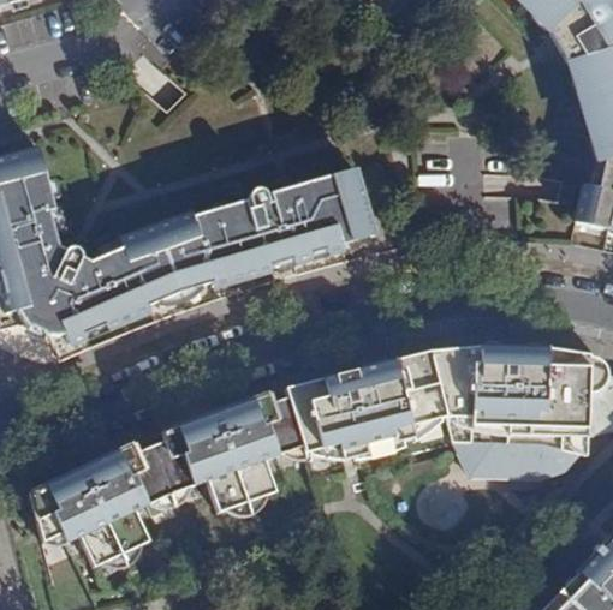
[(530,0),(554,23),(549,28),(569,59),(575,58),(579,71),(583,71),(594,107),(591,108),(606,156),(599,184),(585,181),(577,220),(608,227),(608,231),(612,232),(612,0),(530,0)]
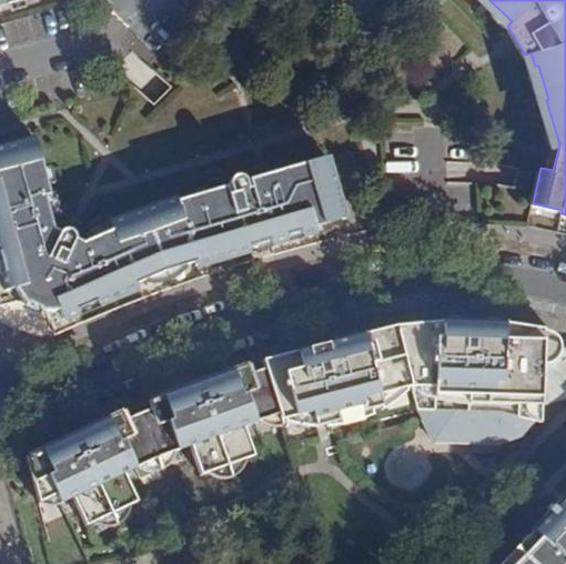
[(433,9),(422,19),(427,24),(437,14),(433,9)]
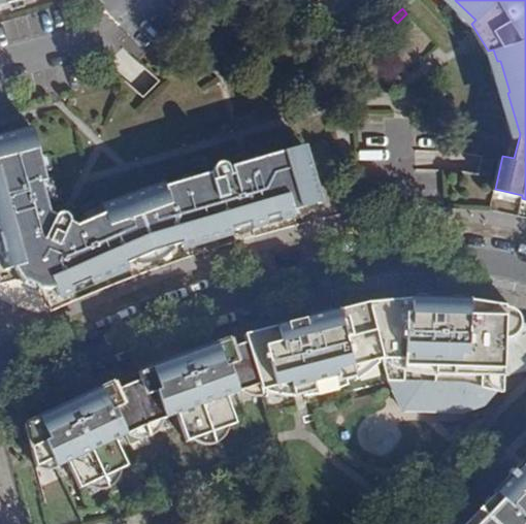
[(120,62),(142,86),(153,76),(130,52),(120,62)]
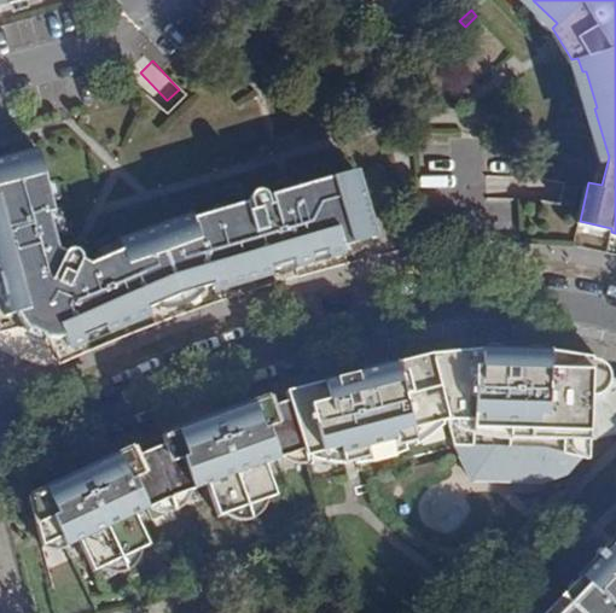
[(582,71),(594,109),(597,107),(586,71),(582,71)]
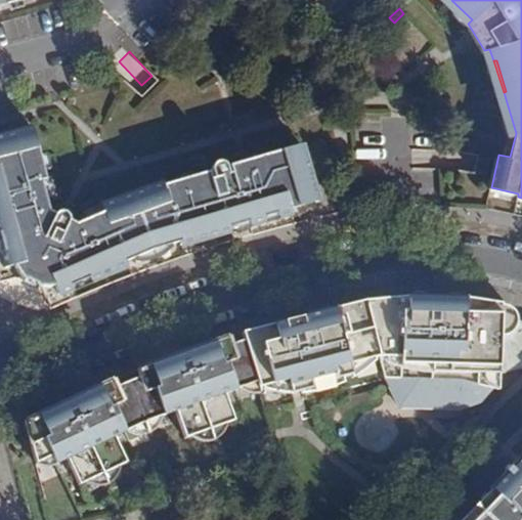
[(35,125),(0,133),(0,228),(0,229),(5,247),(2,248),(7,264),(15,262),(16,263),(17,266),(18,268),(20,270),(23,272),(29,270),(41,277),(44,284),(46,284),(50,284),(53,283),(56,283),(60,291),(75,285),(74,282),(90,274),(91,277),(128,260),(127,258),(154,246),(182,237),(183,242),(233,226),(232,223),(250,219),(251,221),(268,216),(267,213),(278,210),(279,213),(294,209),(293,206),(319,198),(303,141),(231,162),(233,169),(230,170),(228,162),(226,160),(223,158),(219,158),(217,159),(214,164),(213,167),(216,174),(213,175),(211,168),(166,181),(166,179),(149,185),(151,188),(120,200),(119,196),(102,202),(105,208),(78,220),(72,216),(71,212),(70,210),(67,208),(62,207),(62,208),(59,208),(57,210),(51,207),(43,177),(47,176),(35,125)]
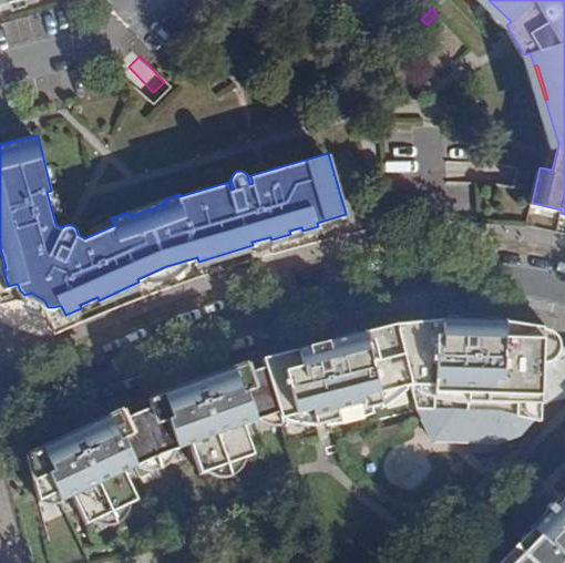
[(48,307),(58,330),(152,290),(264,254),(321,238),(318,226),(302,231),(301,227),(289,231),(290,234),(271,239),(270,237),(252,242),(253,245),(198,262),(197,257),(166,266),(137,279),(139,282),(99,300),(98,297),(80,305),(81,308),(65,315),(61,306),(58,306),(54,307),(50,307),(48,307)]
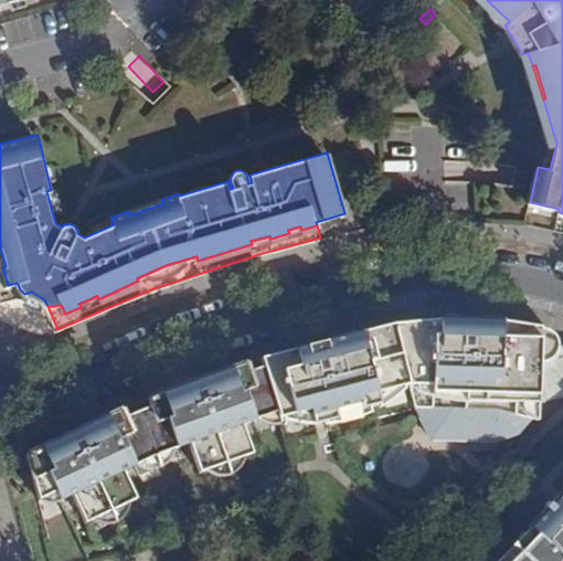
[(0,299),(24,294),(22,292),(20,289),(19,287),(18,284),(17,283),(8,285),(2,267),(6,266),(0,247),(0,246),(0,299)]
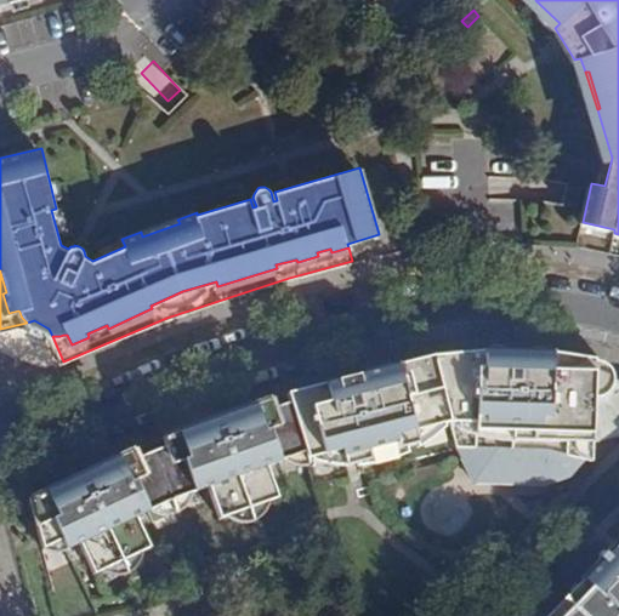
[(34,320),(27,323),(34,330),(40,332),(46,335),(52,336),(49,329),(34,320)]
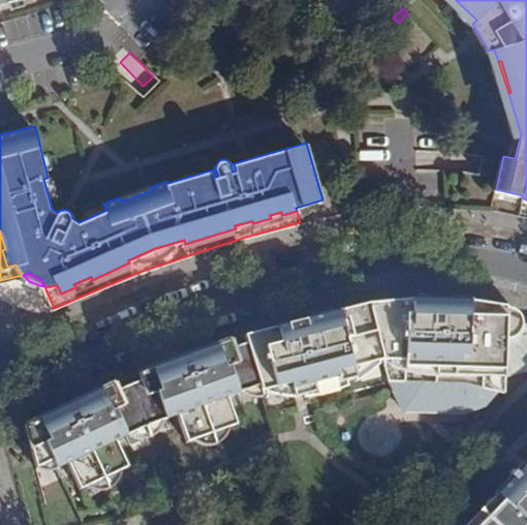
[(508,305),(508,303),(502,302),(469,297),(450,296),(423,295),(403,296),(371,300),(323,310),(277,322),(246,332),(248,339),(261,381),(264,388),(292,380),(297,393),(306,391),(317,388),(315,379),(339,373),(346,377),(358,374),(354,364),(385,357),(391,378),(405,407),(469,408),(488,402),(500,388),(505,390),(506,372),(507,336),(509,336),(510,336),(512,336),(513,335),(515,335),(516,334),(517,333),(518,332),(519,331),(520,330),(521,330),(521,329),(522,328),(522,327),(523,326),(523,325),(523,322),(523,320),(523,315),(519,309),(514,306),(508,305)]
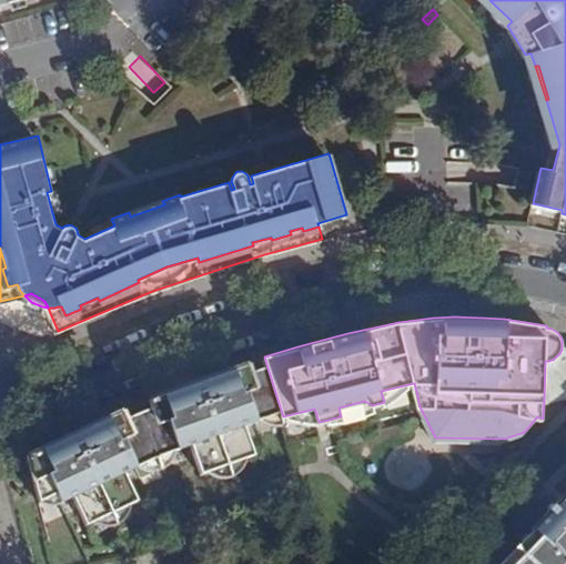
[(565,344),(562,344),(562,346),(562,349),(562,350),(561,351),(561,352),(559,353),(559,354),(558,354),(557,355),(556,356),(555,358),(554,359),(553,360),(551,360),(549,361),(548,361),(547,361),(545,361),(544,400),(565,394),(565,344)]
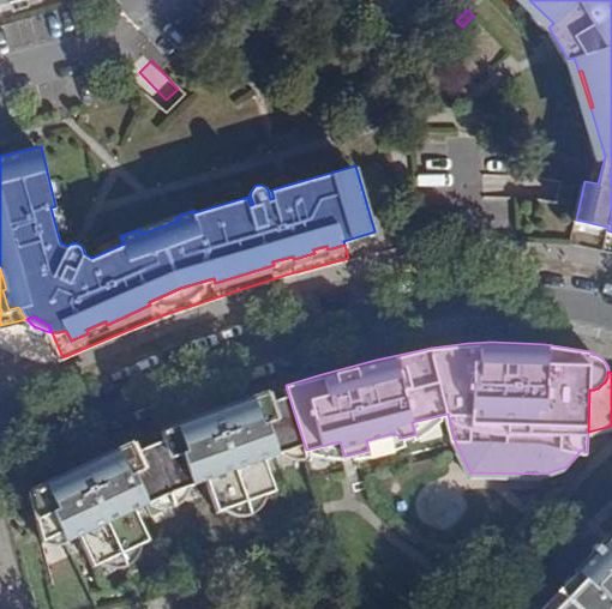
[(273,399),(270,390),(244,399),(217,408),(163,429),(166,438),(137,450),(133,441),(90,460),(42,484),(31,489),(45,538),(63,530),(67,540),(81,534),(95,564),(150,537),(136,507),(172,490),(208,477),(220,508),(277,489),(265,457),(304,442),(288,393),(273,399)]
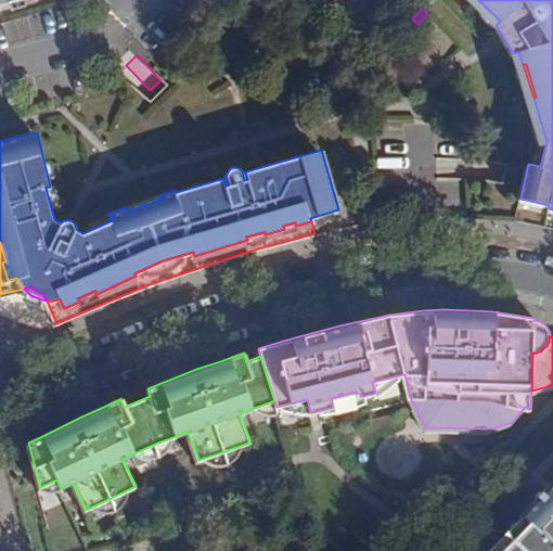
[(283,431),(410,397),(404,374),(372,382),(375,393),(363,396),(356,392),(331,398),(333,407),(321,410),(311,412),(307,399),(277,407),(283,431)]
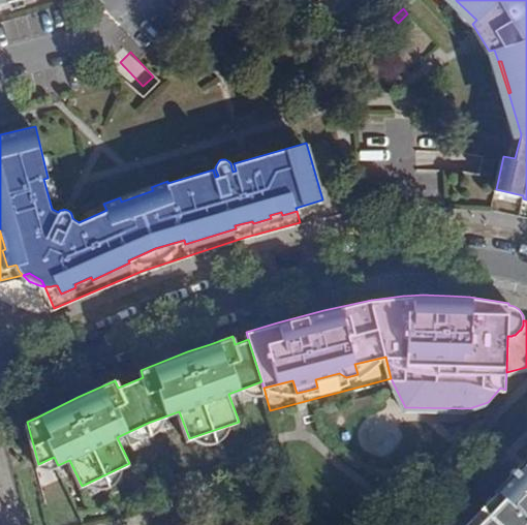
[(422,466),(417,452),(403,456),(407,470),(422,466)]
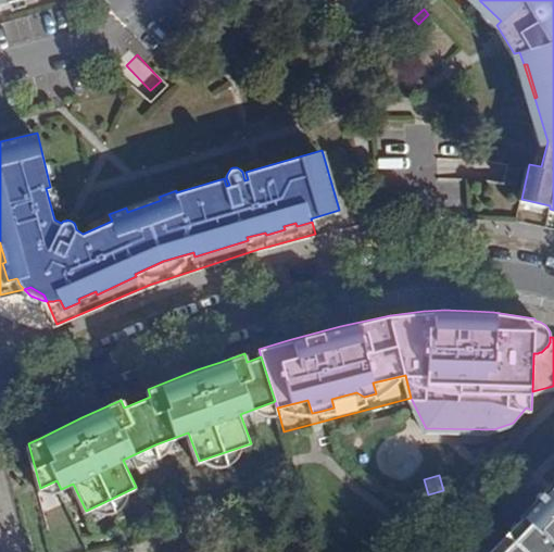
[(553,484),(549,489),(548,487),(533,501),(529,511),(488,551),(553,551),(553,484)]
